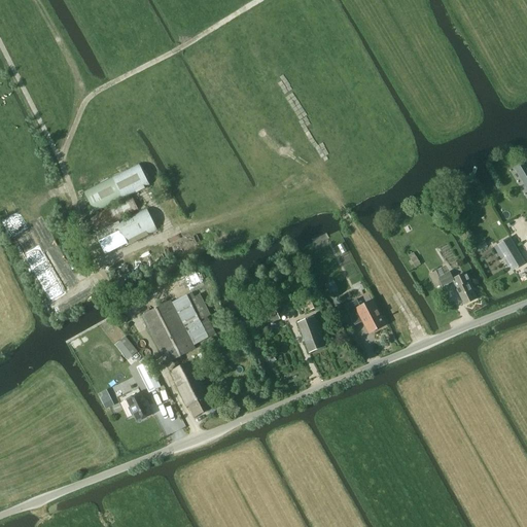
[(521,164),(514,168),(526,188),(526,169),(523,163),(521,164)]
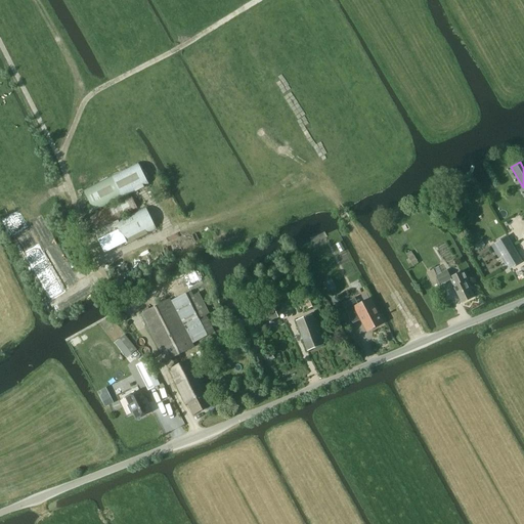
[(138,163),(83,190),(94,213),(149,185),(138,163)]
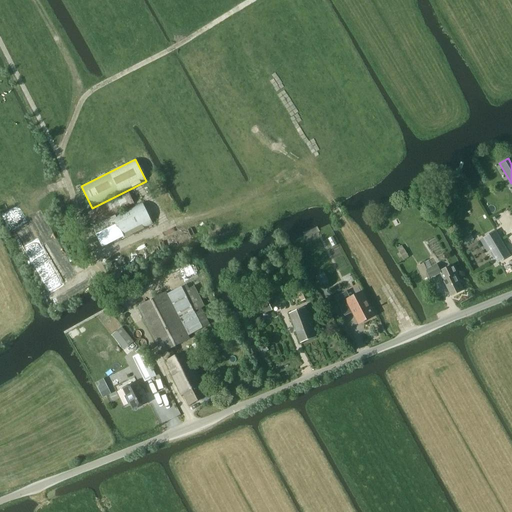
[(95,225),(135,205),(128,191),(88,212),(95,225)]
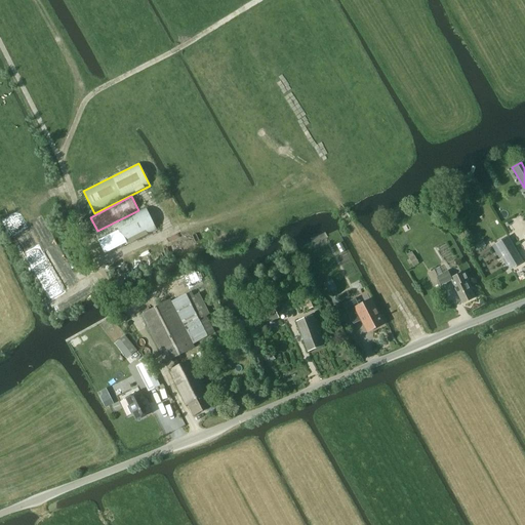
[(98,241),(105,254),(127,242),(121,230),(122,229),(118,221),(94,234),(98,241)]
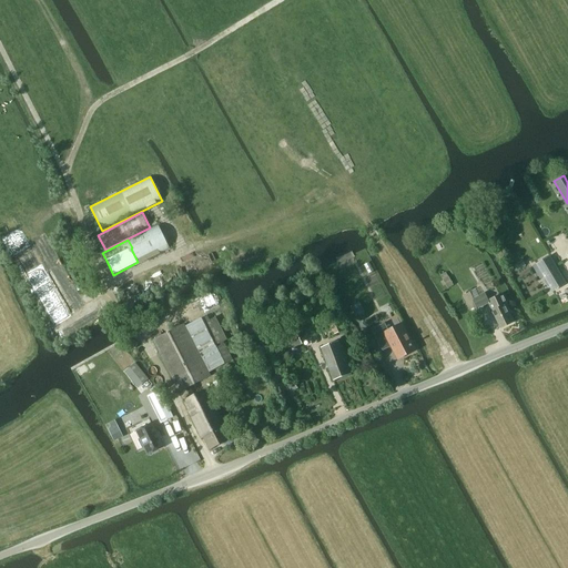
[(540,280),(544,277),(553,292),(566,284),(549,256),(536,265),(539,271),(536,273),(540,280)]
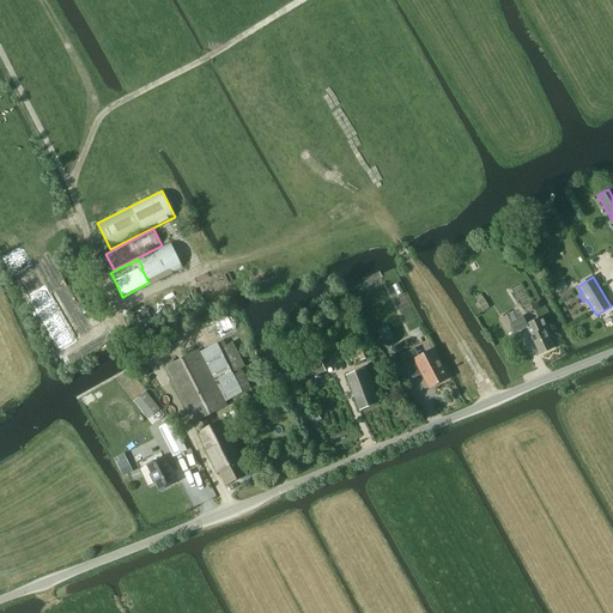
[(490,309),(485,299),(479,303),(484,311),(490,309)]
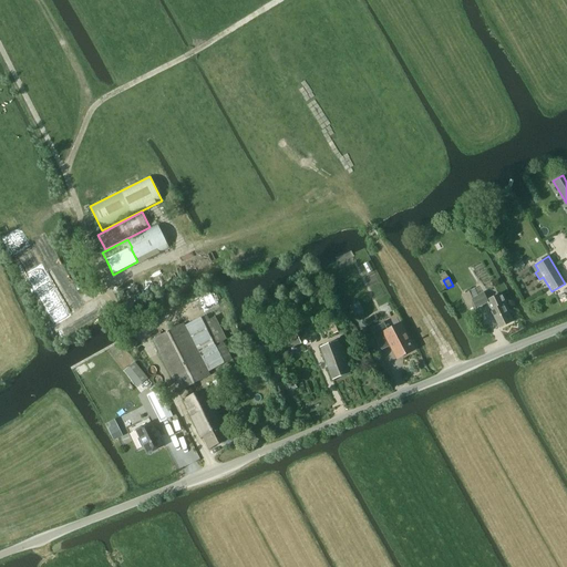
[(490,302),(484,292),(472,299),(468,292),(462,297),(468,310),(475,307),(476,309),(490,302)]
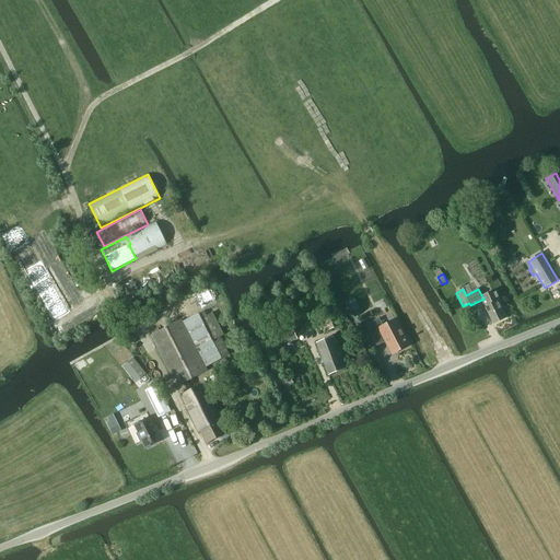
[(482,300),(489,315),(492,323),(505,318),(497,300),(500,299),(496,290),(483,294),(486,299),(482,300)]
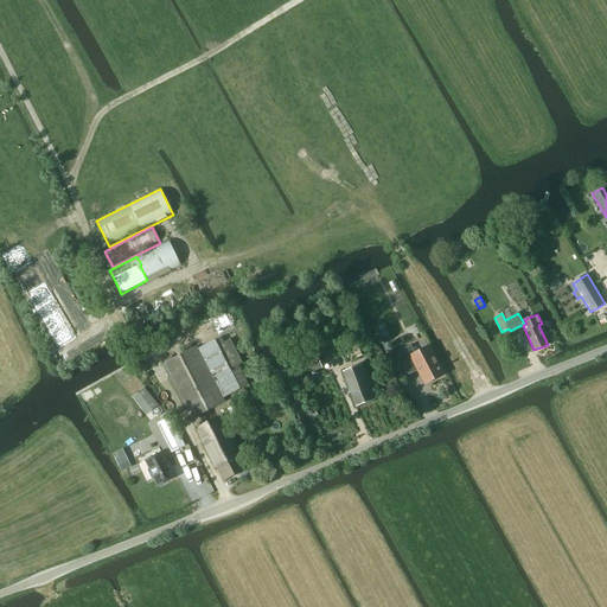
[(216,339),(211,342),(198,349),(198,346),(163,364),(191,420),(225,402),(223,398),(232,394),(249,385),(238,365),(225,372),(223,368),(227,365),(222,356),(218,357),(217,353),(222,351),(216,339)]
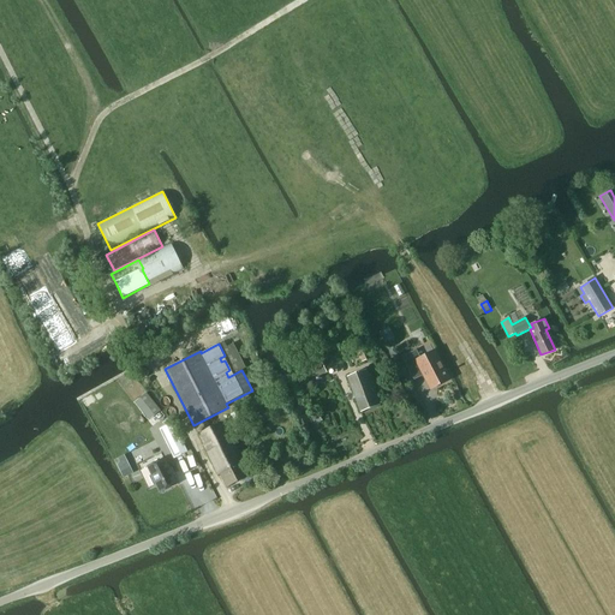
[(356,348),(360,364),(372,359),(368,345),(356,348)]
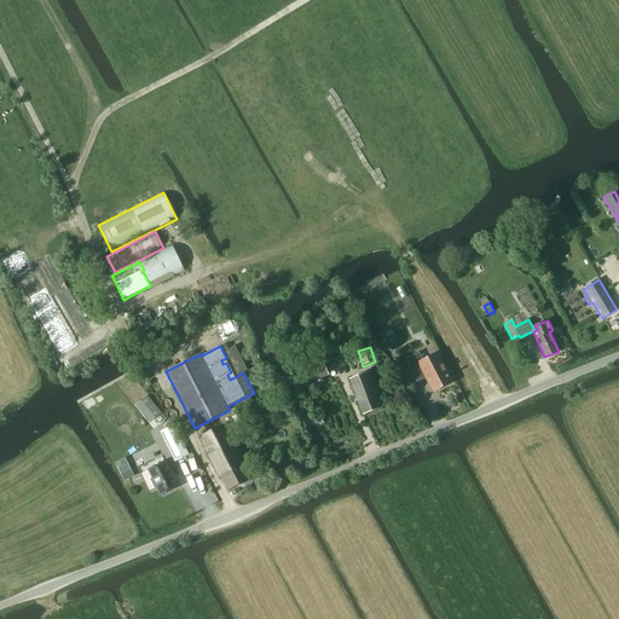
[(406,360),(417,380),(426,375),(433,388),(437,387),(438,391),(451,383),(438,357),(429,362),(428,359),(421,363),(417,356),(406,360)]
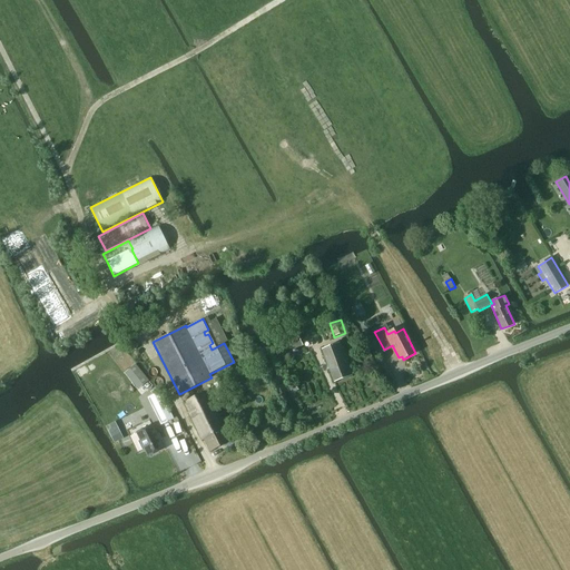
[(285,354),(303,346),(298,336),(281,344),(285,354)]
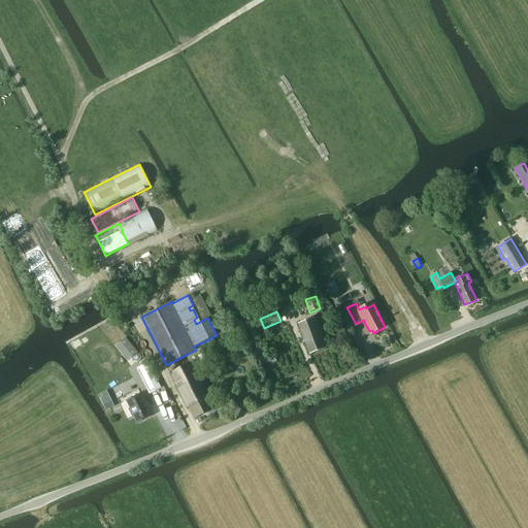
[(119,315),(117,319),(126,324),(128,320),(119,315)]
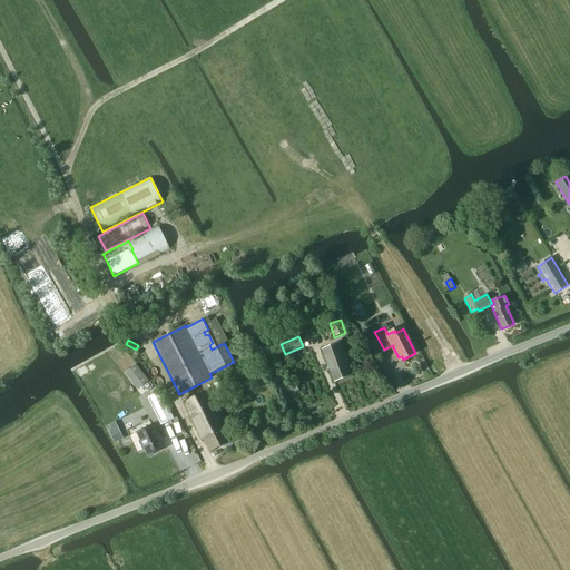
[(334,382),(352,375),(340,343),(323,350),(334,382)]
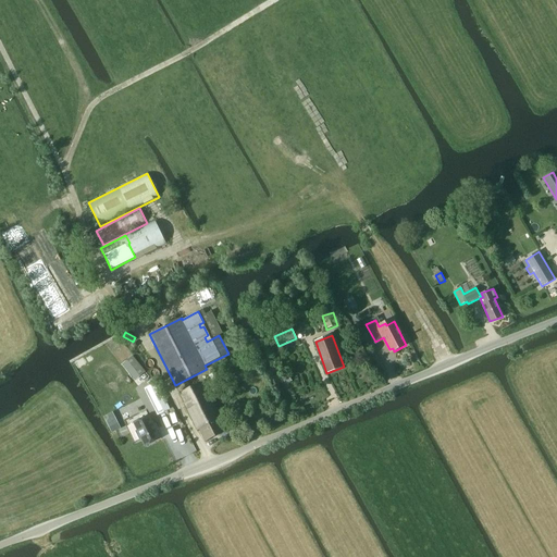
[(133,357),(126,361),(139,378),(146,372),(133,357)]
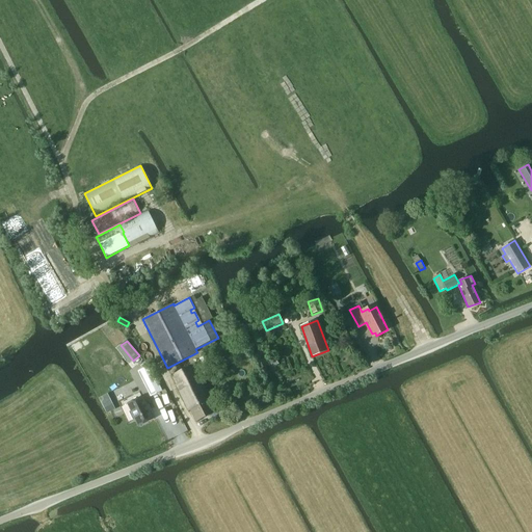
[(272,360),(270,361),(273,367),(275,366),(278,365),(275,357),(272,360)]
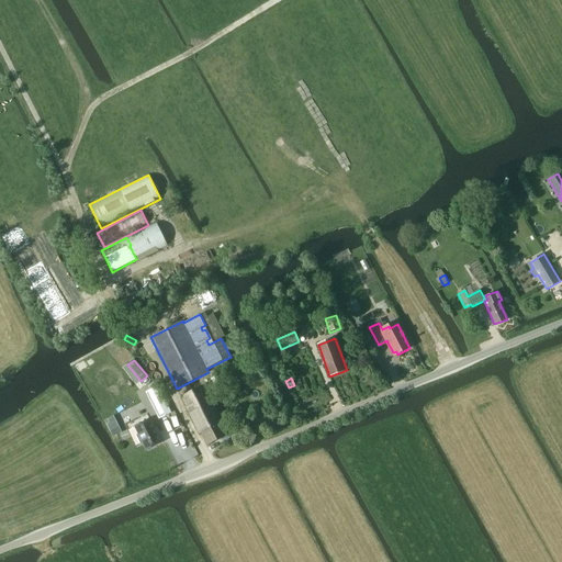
[(201,434),(222,423),(223,422),(204,384),(181,396),(200,434),(201,434)]
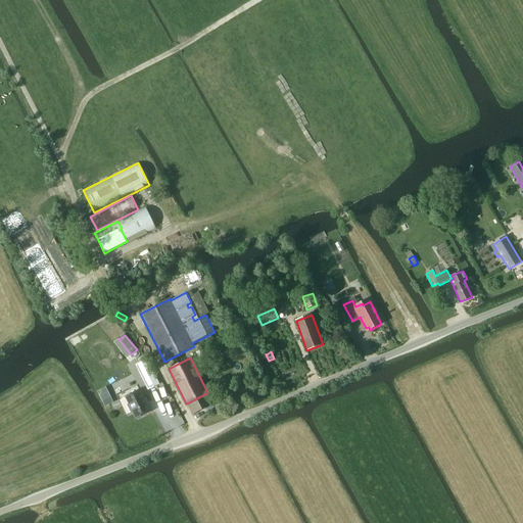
[(136,366),(148,389),(159,384),(153,373),(152,374),(145,361),(136,366)]
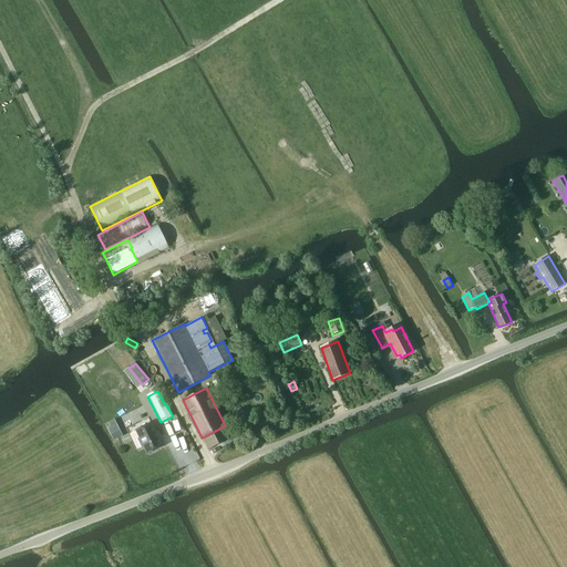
[(142,444),(144,445),(148,453),(163,446),(152,423),(136,430),(141,437),(140,441),(142,444)]
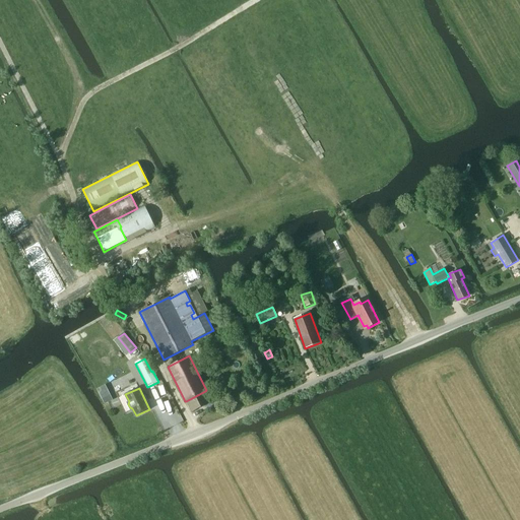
[(210,402),(205,391),(186,401),(192,411),(210,402)]
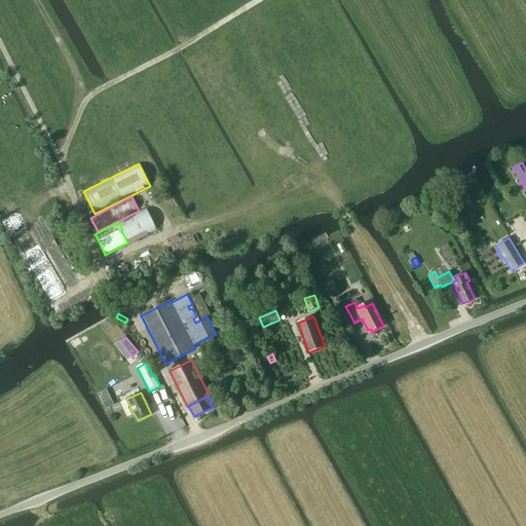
[(107,401),(103,402),(106,409),(114,405),(112,400),(107,402),(107,401)]
